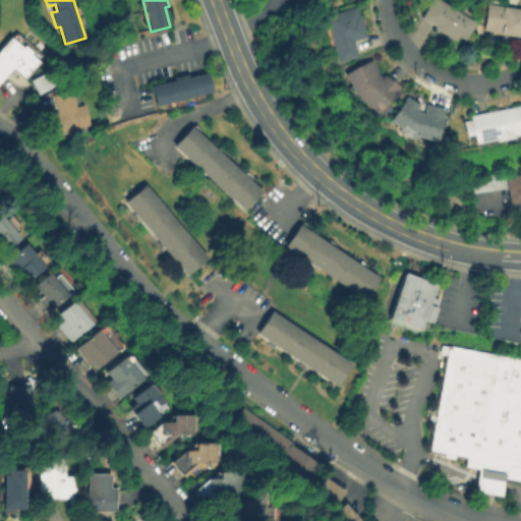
[(454,43),(432,32),(436,27),(421,19),(430,0),(436,0),(474,21),(462,42),(456,39),(454,43)]
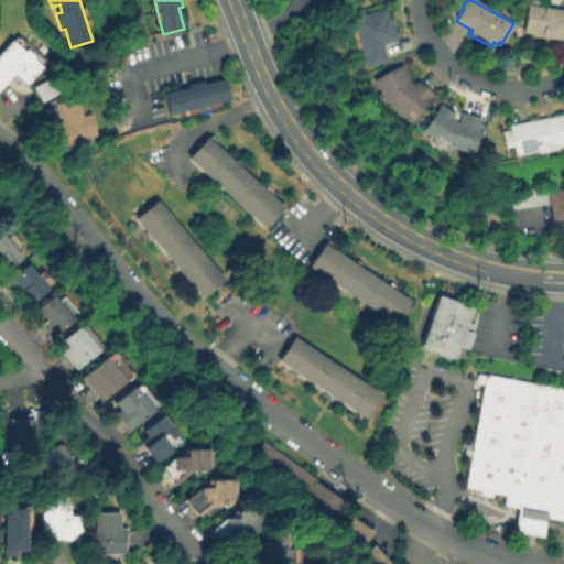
[(563,41),(523,36),(527,6),(529,6),(530,0),(546,1),(546,9),(563,10),(563,41)]
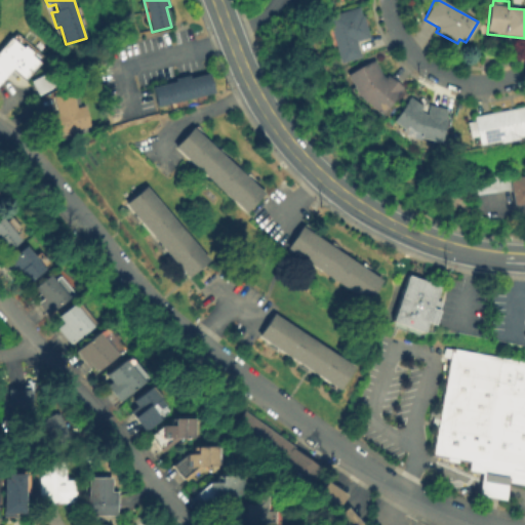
[(361,58),(341,65),(327,22),(359,11),(368,39),(356,43),(361,58)]
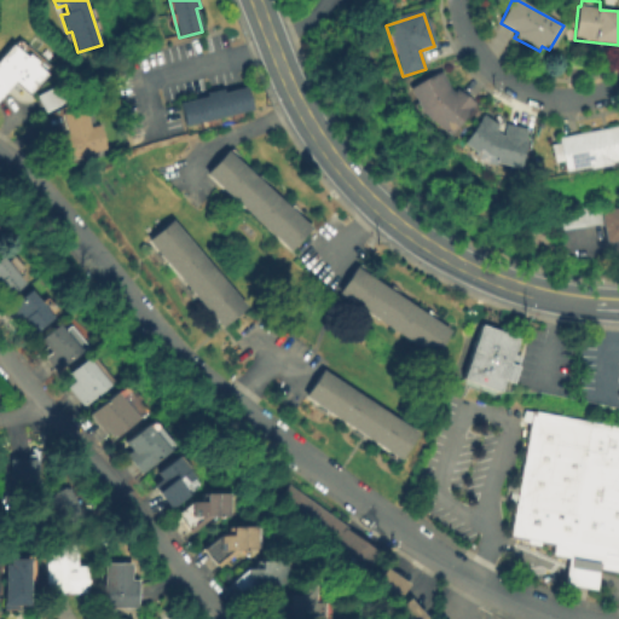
[(0,59),(12,46),(27,58),(30,55),(40,64),(38,67),(46,75),(29,96),(16,84),(0,102),(0,59)]
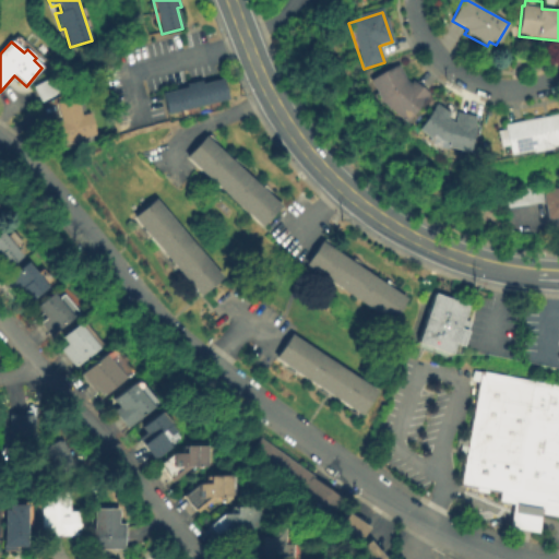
[(382,103),(371,81),(399,68),(405,82),(409,85),(414,81),(428,94),(424,99),(428,103),(411,126),(382,103)]
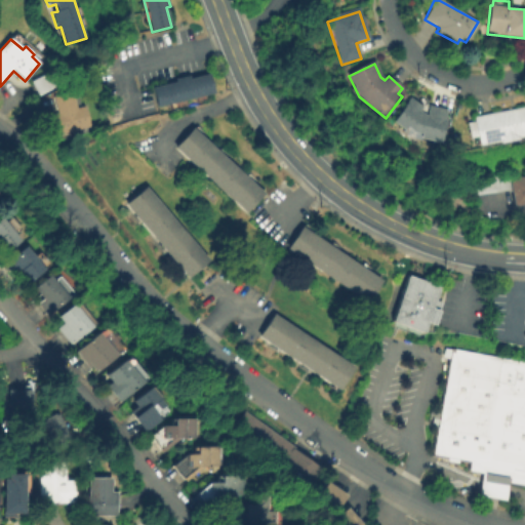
[(55,84),(38,94),(31,79),(48,70),(55,84)]
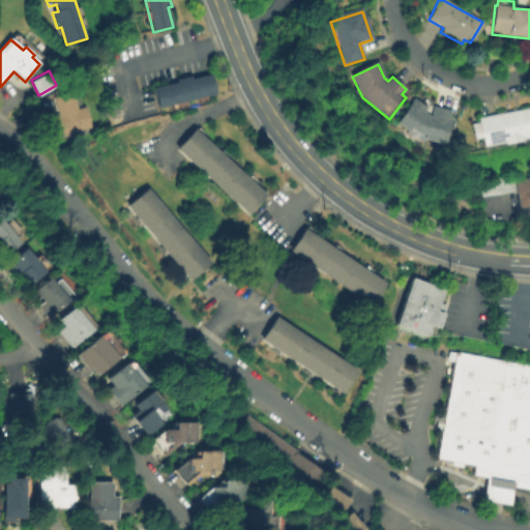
[(158,110),(153,90),(176,84),(176,80),(193,76),(194,79),(212,74),(217,94),(158,110)]
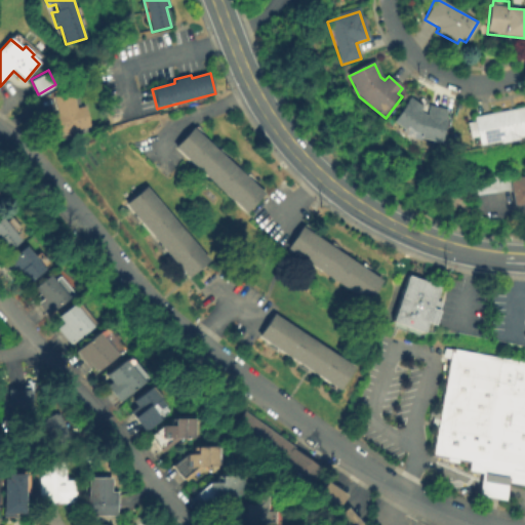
[(90,126),(47,137),(42,119),(57,115),(53,98),(72,93),(76,110),(85,108),(90,126)]
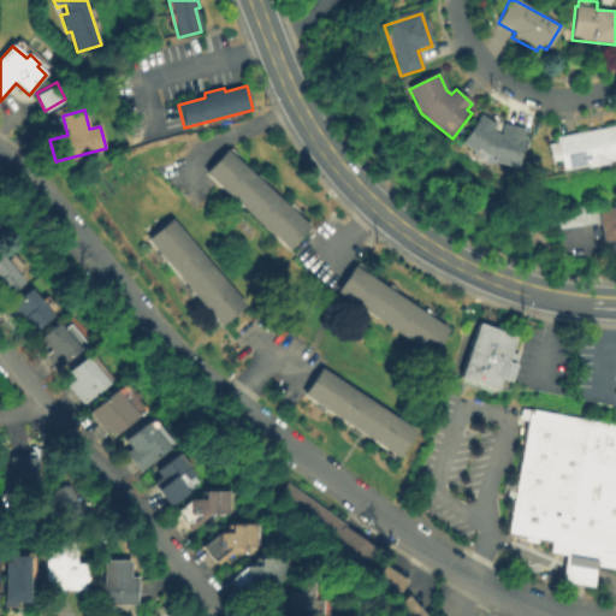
[(489,161),(463,144),(483,116),(498,126),(493,132),(502,138),(504,125),(526,129),(519,167),(489,161)]
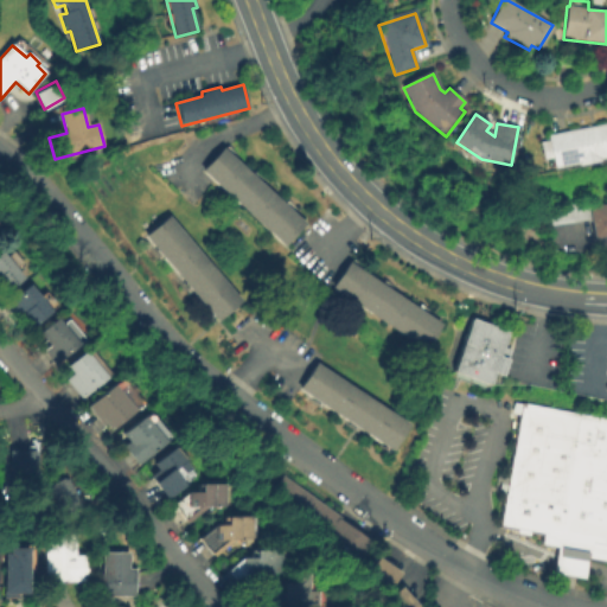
[(606,160),(556,172),(554,160),(544,163),(541,145),(549,142),(548,136),(606,123),(606,160)]
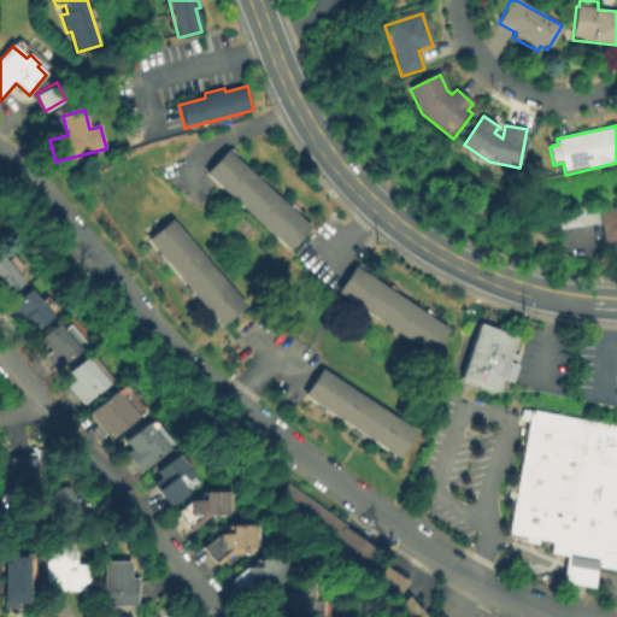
[(291,254),(204,176),(227,151),(313,229),(291,254)]
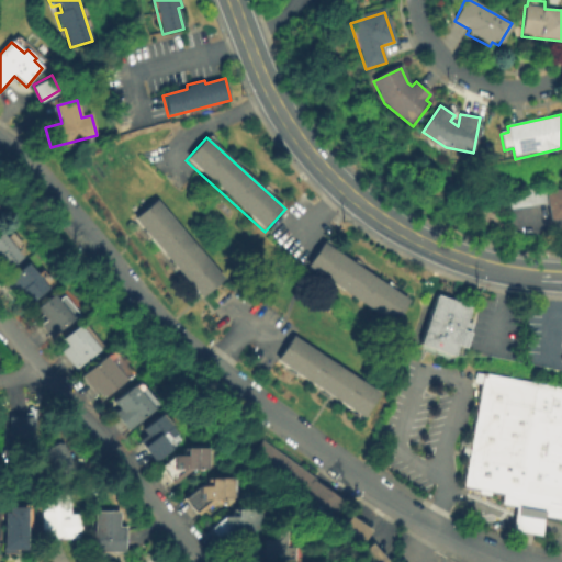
[(548,205),(505,213),(502,193),(532,188),(534,194),(546,192),(548,205)]
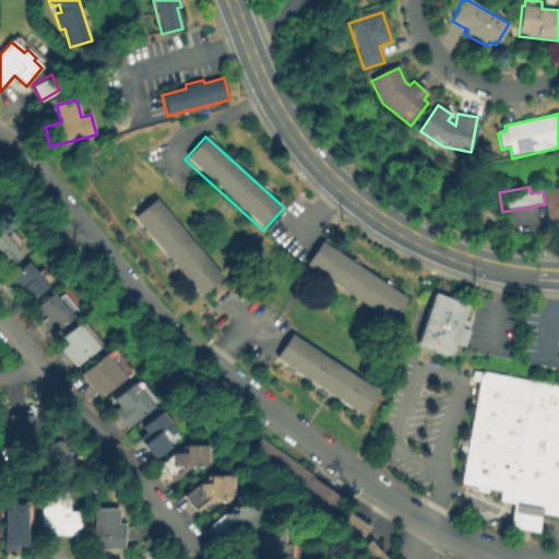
[(557,189),(558,201),(558,219),(548,223),(545,204),(543,191),(557,189)]
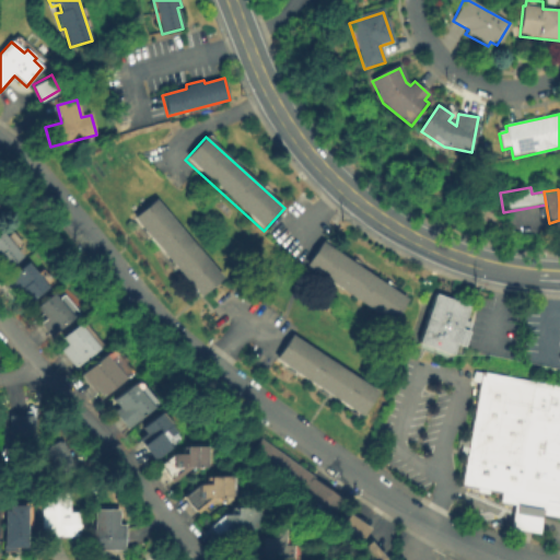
[(201,300),(133,219),(156,199),(225,280),(201,300)]
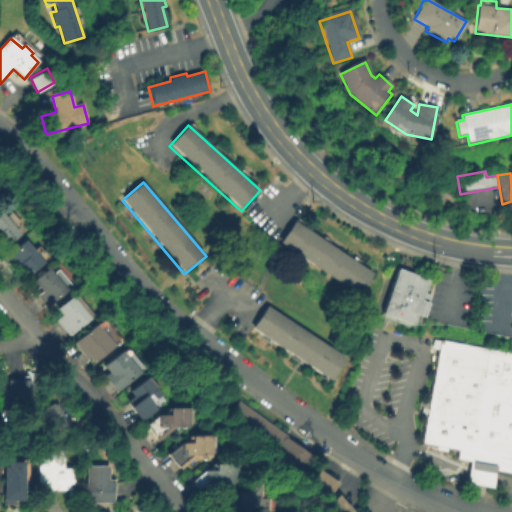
[(306,207),(301,203),(305,198),(310,202),(306,207)]
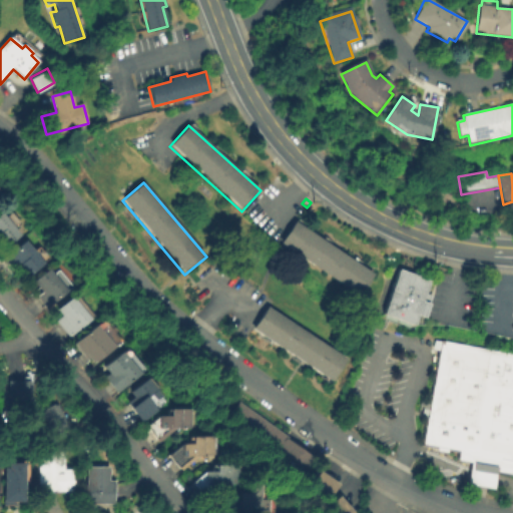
[(0,208),(22,237),(5,250),(0,243),(0,208)]
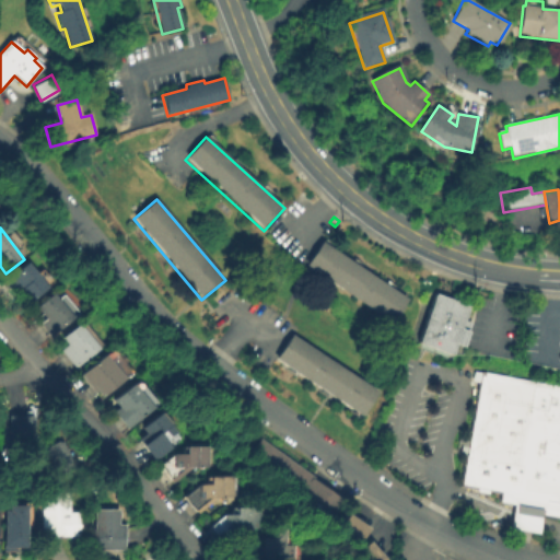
[(305,268),(322,243),(409,301),(393,326),(305,268)]
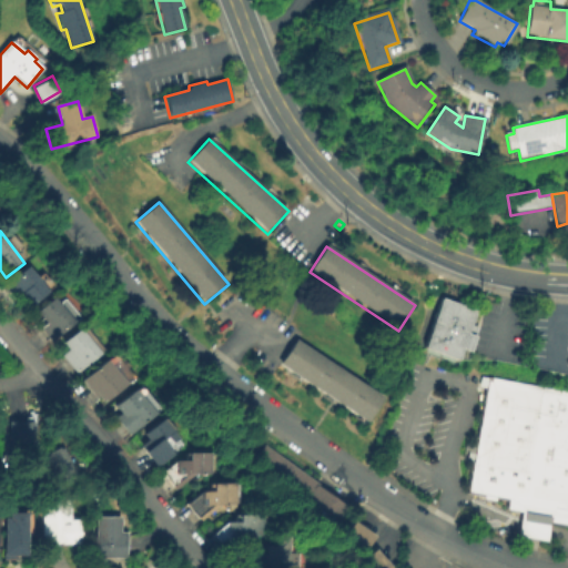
[(30,310),(21,297),(9,305),(0,293),(0,288),(29,266),(50,294),(30,310)]
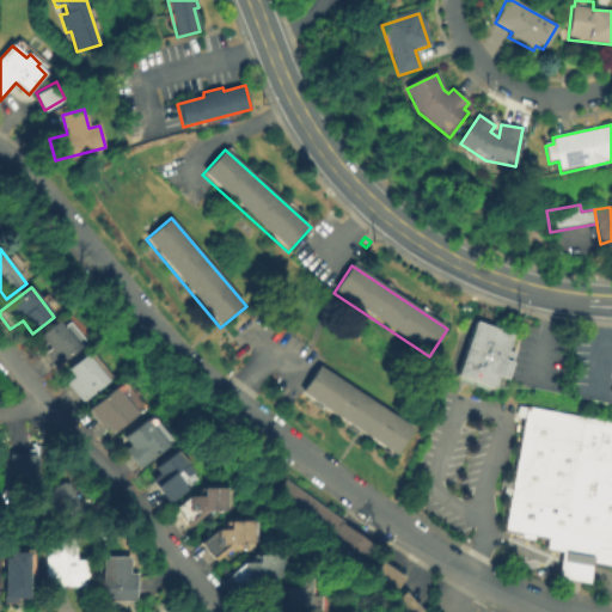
[(489,386),(485,385),(484,387),(454,377),(456,374),(452,373),(471,318),(508,332),(503,348),(510,350),(501,377),(494,374),(489,386)]
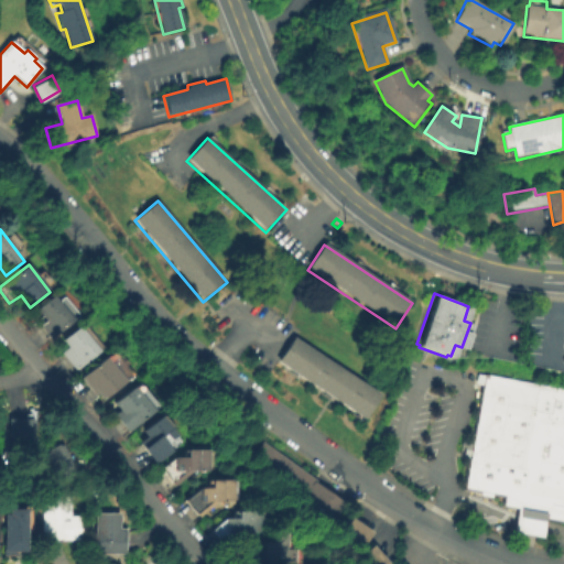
[(49,346),(32,324),(41,317),(35,311),(54,296),(76,325),(49,346)]
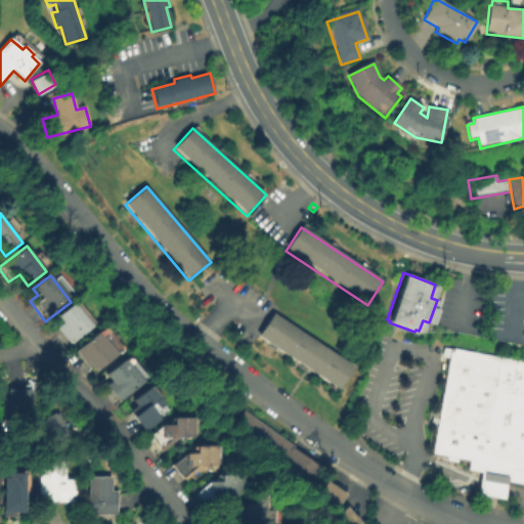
[(69,347),(54,329),(61,324),(57,318),(76,304),(94,328),(69,347)]
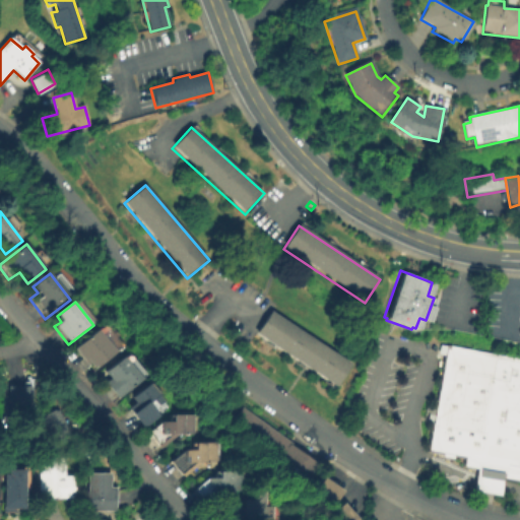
[(338,388),(256,334),(270,313),(352,366),(338,388)]
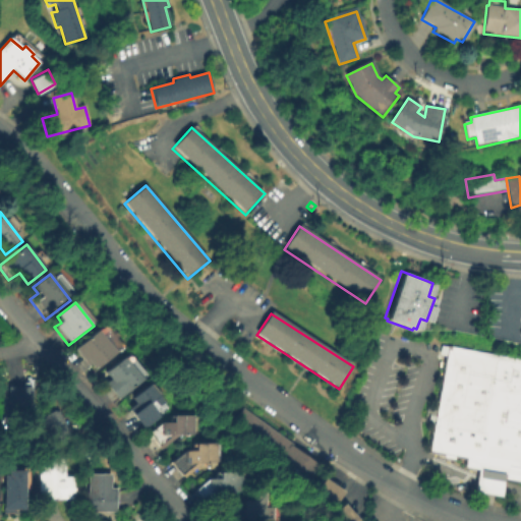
[(97,371),(91,363),(85,367),(73,352),(101,330),(119,353),(97,371)]
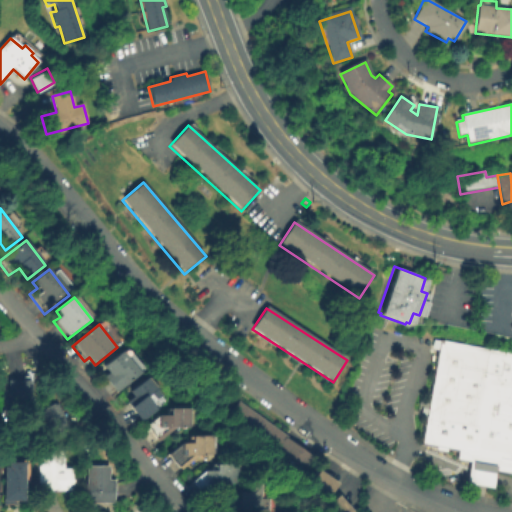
[(511,476),(497,474),(495,482),(494,491),(467,486),(469,476),(471,464),(458,461),(459,454),(421,447),(439,342),(511,354),(511,476)]
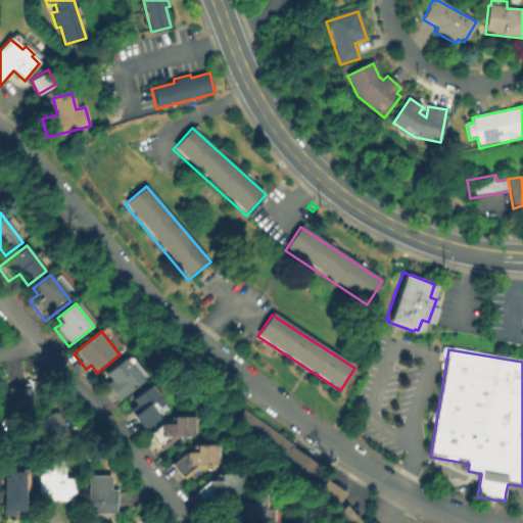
[(144,383),(119,403),(106,387),(111,383),(106,377),(127,361),(144,383)]
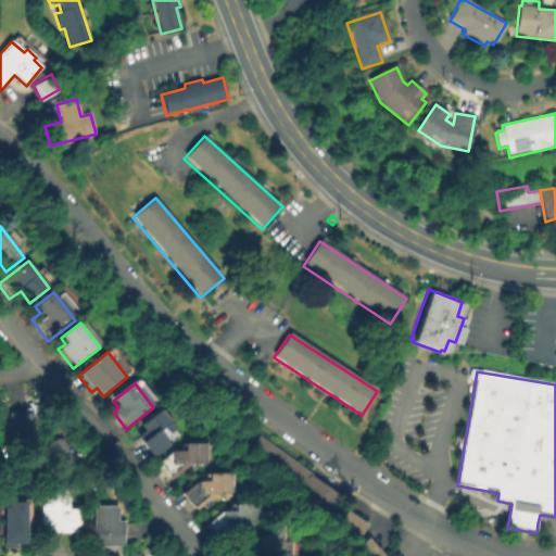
[(149,451),(134,432),(159,412),(174,430),(149,451)]
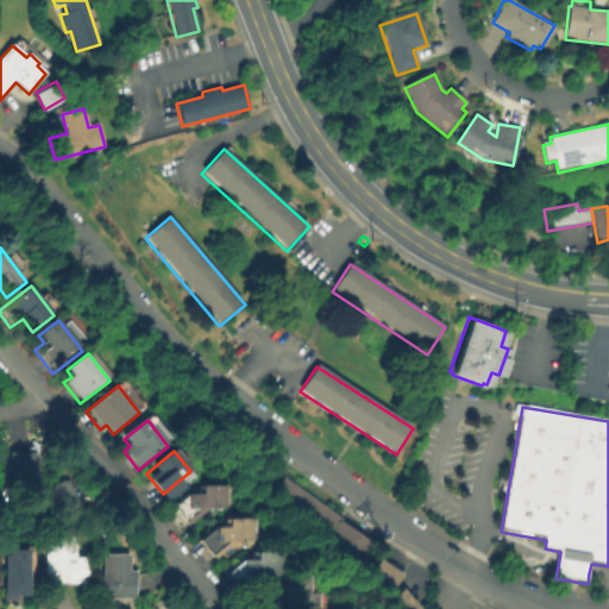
[(36,453),(36,490),(8,490),(8,454),(36,453)]
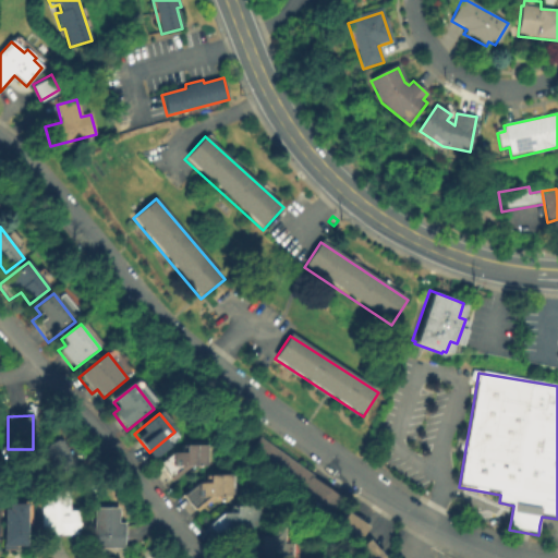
[(344,499),(329,521),(244,460),(258,439),(344,499)]
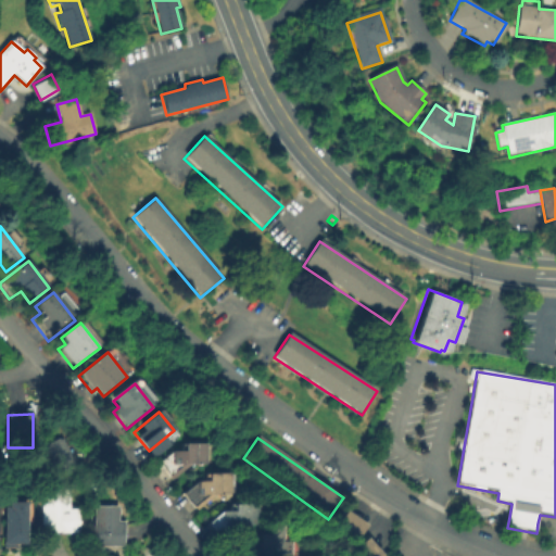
[(61,439),(76,468),(55,479),(39,450),(61,439)]
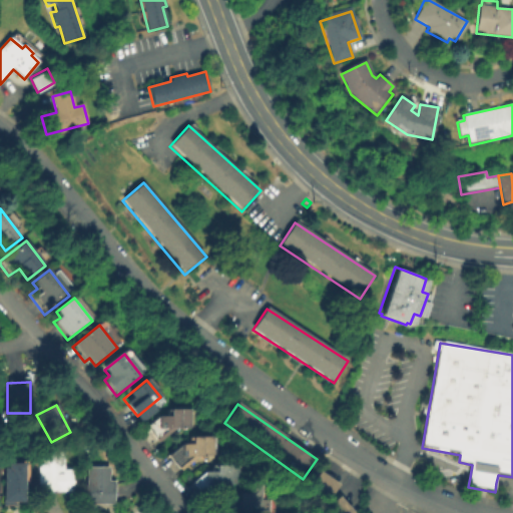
[(172,431),(158,443),(143,426),(162,410),(196,411),(195,432),(172,431)]
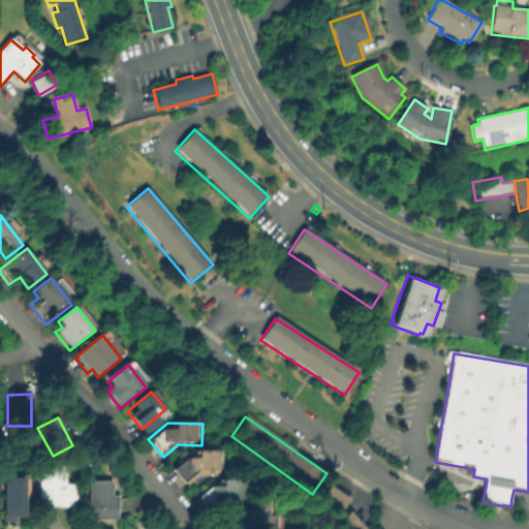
[(198,478),(186,488),(173,471),(187,461),(200,461),(200,454),(223,454),(223,471),(212,472),(212,478),(198,478)]
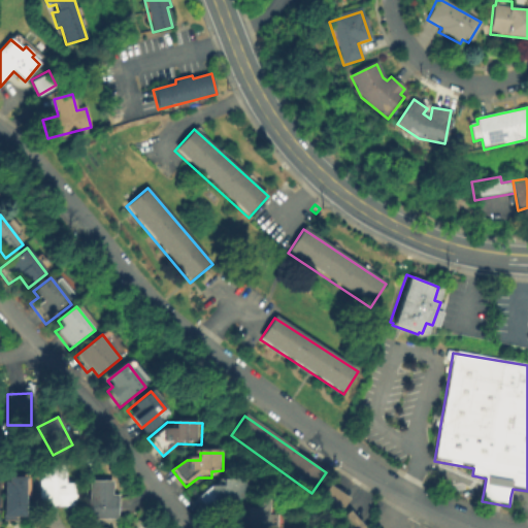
[(76,506),(39,507),(38,471),(64,471),(64,486),(76,486),(76,506)]
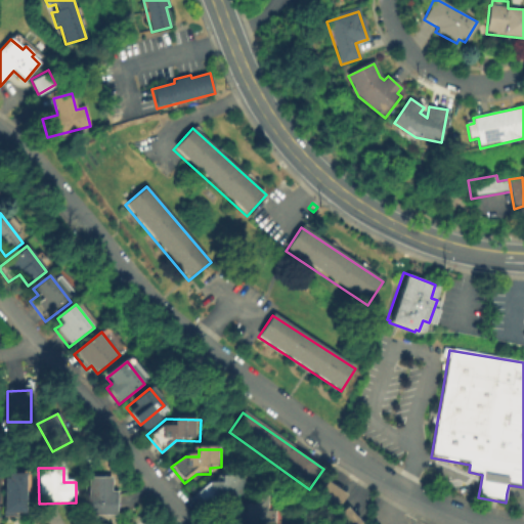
[(3,472),(3,476),(0,476),(0,516),(11,516),(11,511),(19,511),(19,472),(3,472)]
